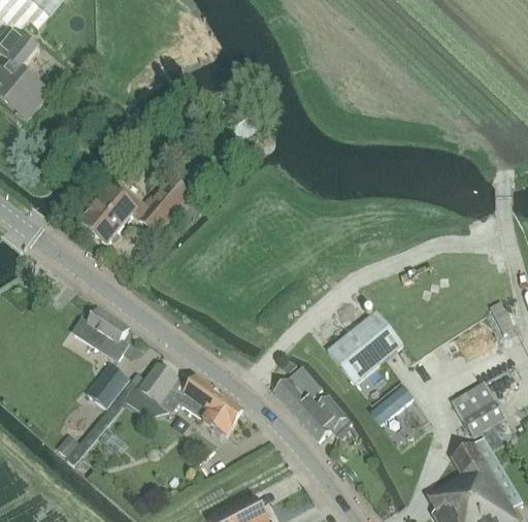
[(0,0),(0,17),(18,33),(28,21),(38,29),(63,0),(0,0)]
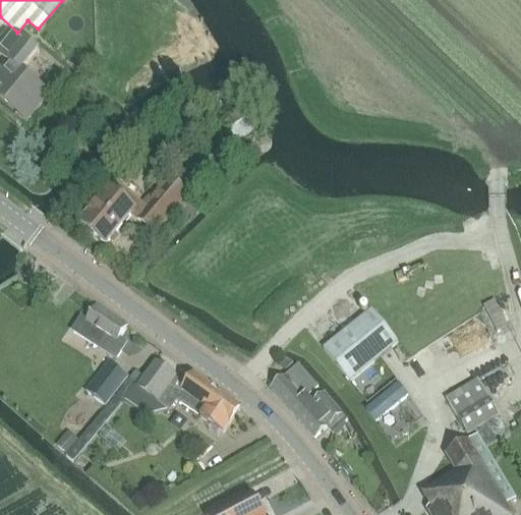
[(11,53),(0,65),(0,95),(19,111),(42,84),(17,64),(20,60),(24,64),(38,49),(17,33),(5,48),(11,53)]
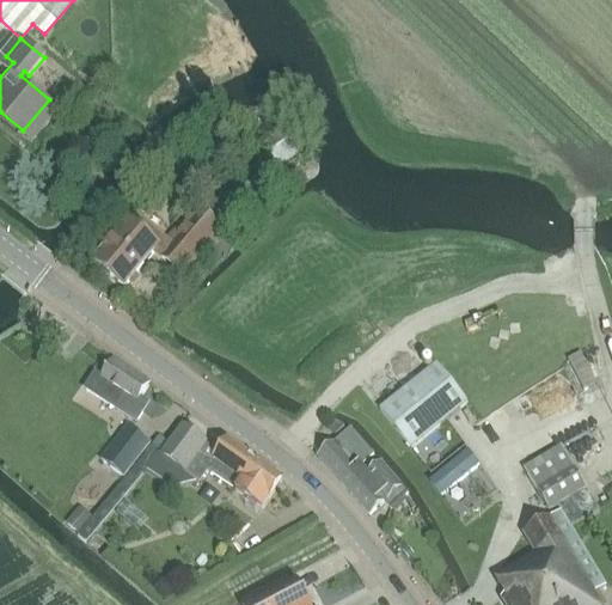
[(280,121),(261,134),(279,163),(299,148),(280,121)]
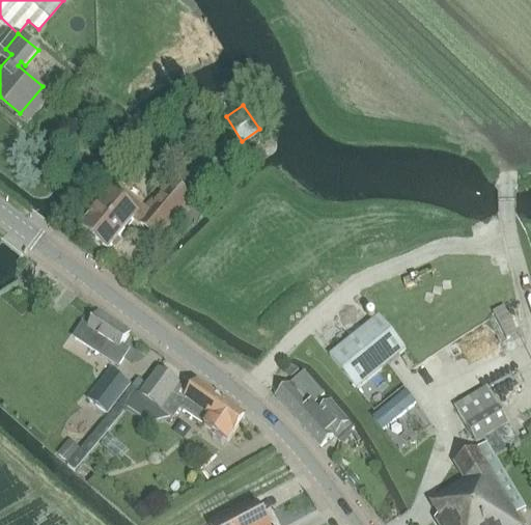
[(169,173),(143,205),(132,196),(127,202),(111,190),(83,223),(108,245),(134,215),(161,237),(174,221),(170,218),(192,192),(213,172),(191,154),(172,175),(169,173)]
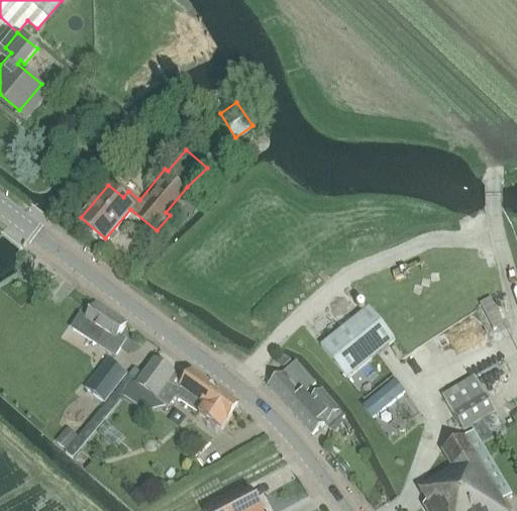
[(80,312),(73,324),(96,340),(115,352),(126,335),(119,330),(126,319),(95,299),(88,310),(85,315),(80,312)]
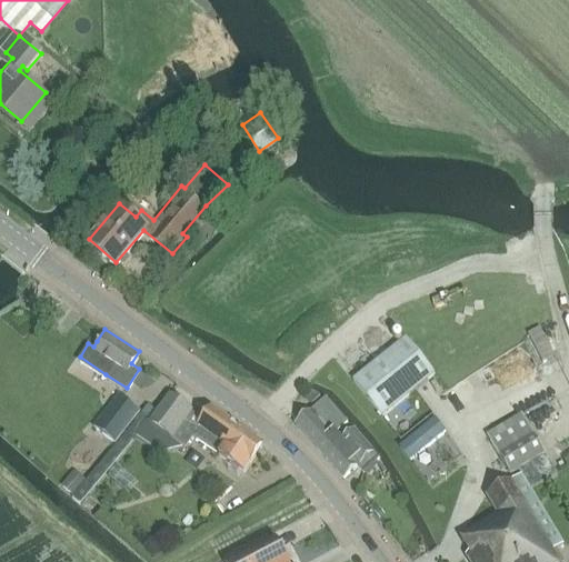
[(406,333),(353,377),(382,412),(436,370),(406,333)]
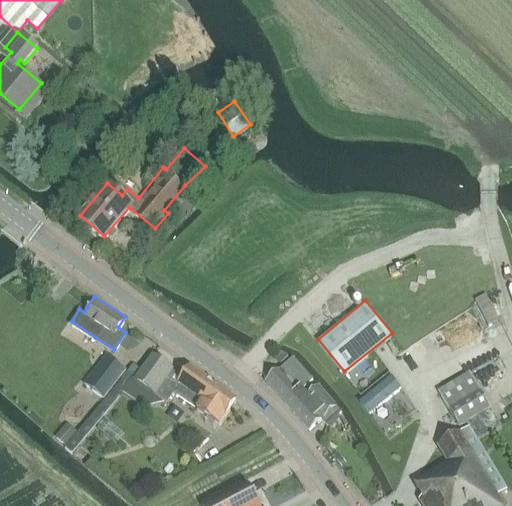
[(134,376),(156,392),(173,368),(152,351),(134,376)]
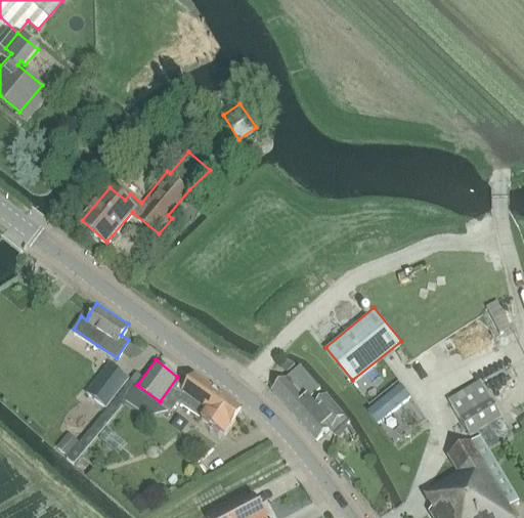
[(309,395),(320,386),(300,362),(273,387),(299,417),(316,436),(328,425),(335,432),(350,419),(328,393),(316,403),(309,395)]
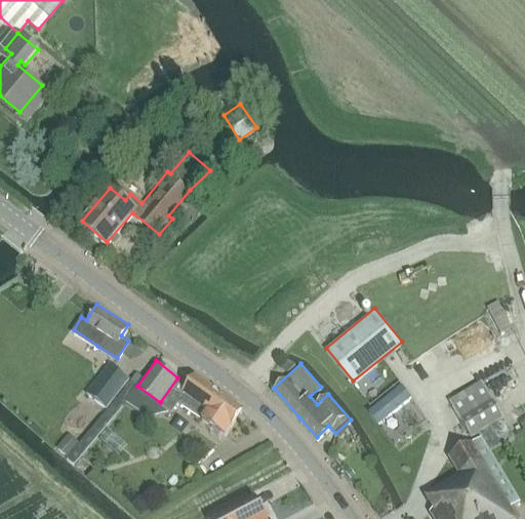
[(93,378),(85,391),(105,406),(127,376),(114,366),(101,384),(93,378)]
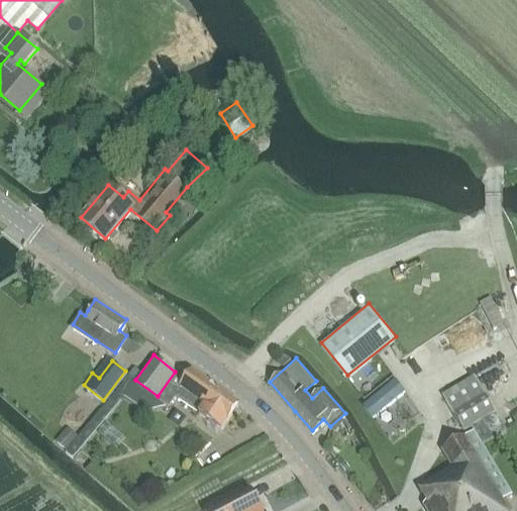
[(175,372),(158,396),(169,404),(181,384),(206,401),(199,411),(221,425),(237,401),(192,369),(186,378),(176,371),(175,372)]
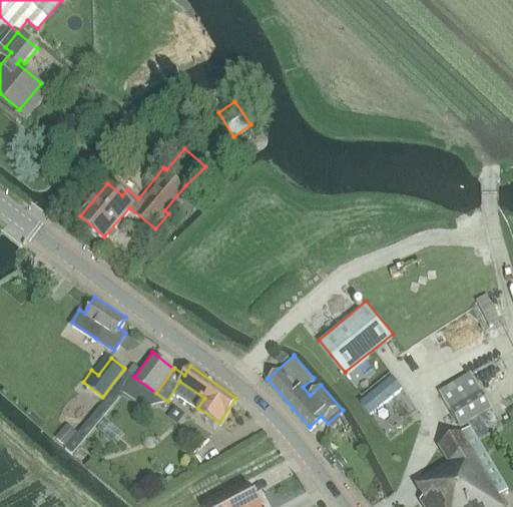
[(469,424),(438,443),(448,460),(415,480),(424,495),(420,497),(425,506),(506,506),(509,506),(501,491),(508,487),(478,437),(502,423),(491,405),(470,369),(438,388),(460,424),(466,419),(469,424)]
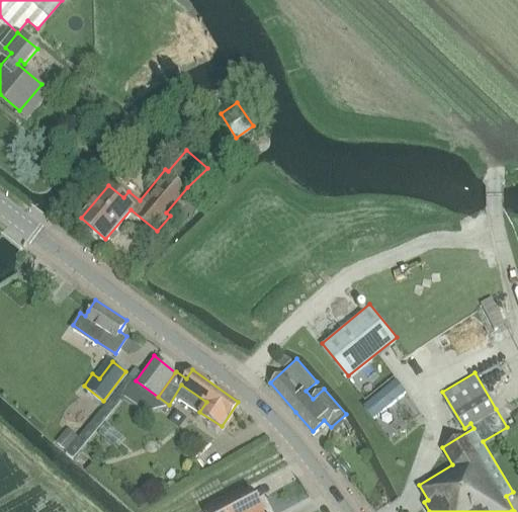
[(70,413),(86,395),(76,386),(60,403),(70,413)]
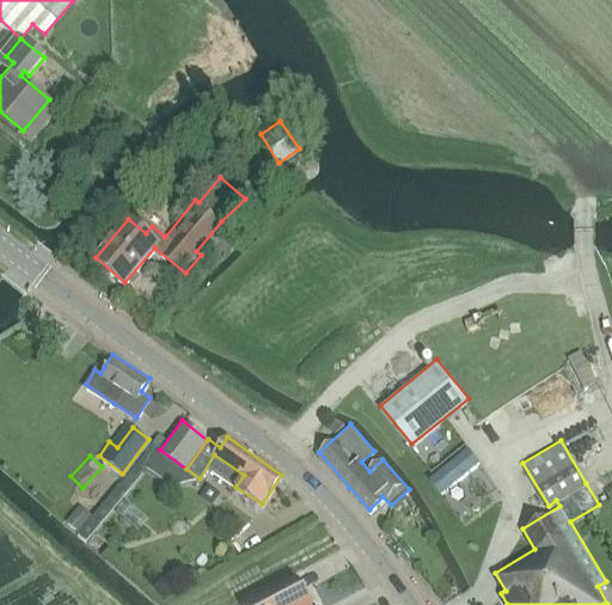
[(311,604),(301,586),(300,587),(297,590),(291,579),(292,579),(291,578),(243,603),(244,604),(311,604)]
